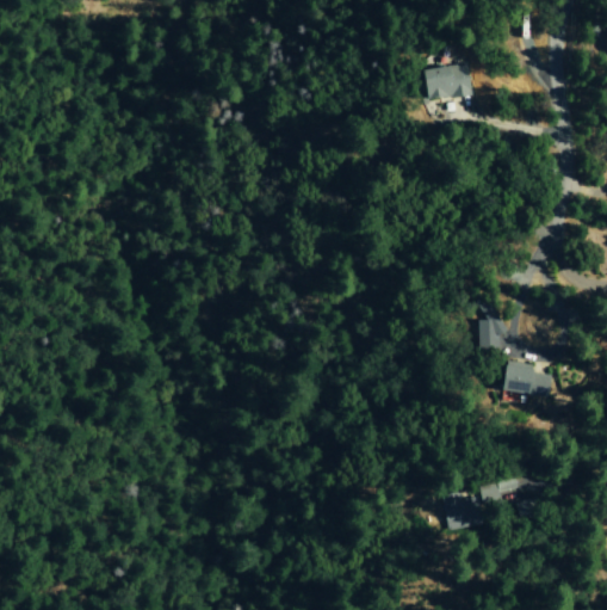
[(425,69),(429,100),(472,94),(468,62),(425,69)]
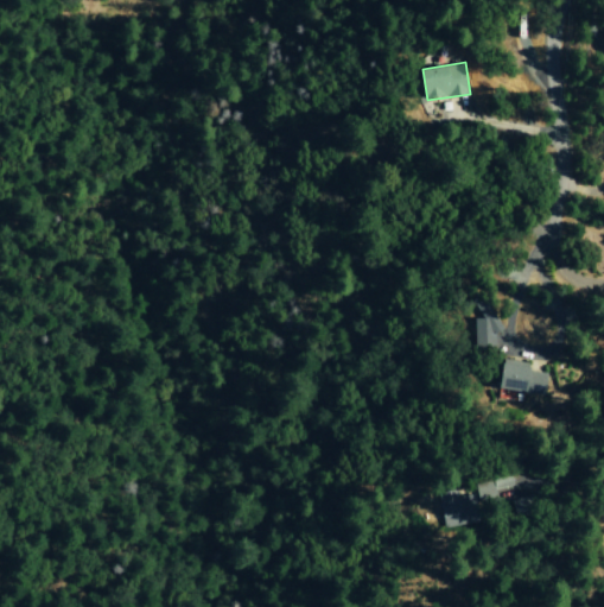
[(477,318),(478,348),(501,347),(500,317),(477,318)]
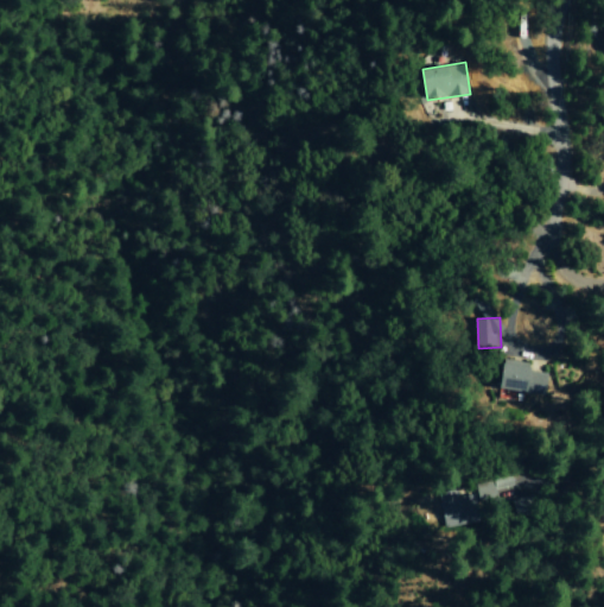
[(548,372),(531,370),(532,364),(503,359),(500,389),(545,394),(548,372)]
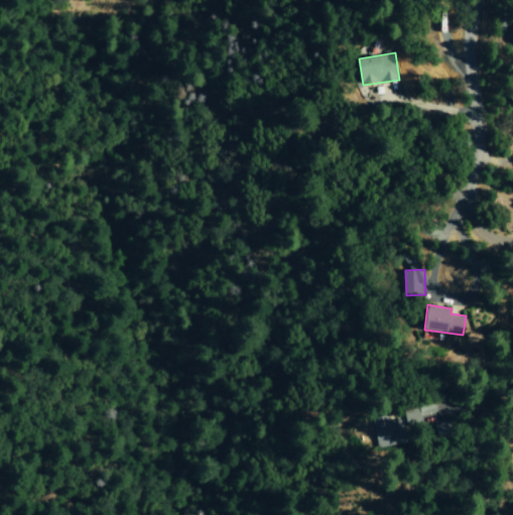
[(406,411),(410,428),(424,425),(421,408),(406,411)]
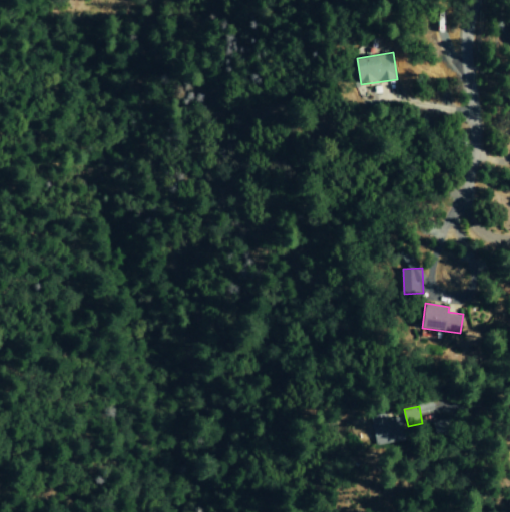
[(404,442),(402,418),(387,419),(387,414),(374,414),(375,443),(404,442)]
